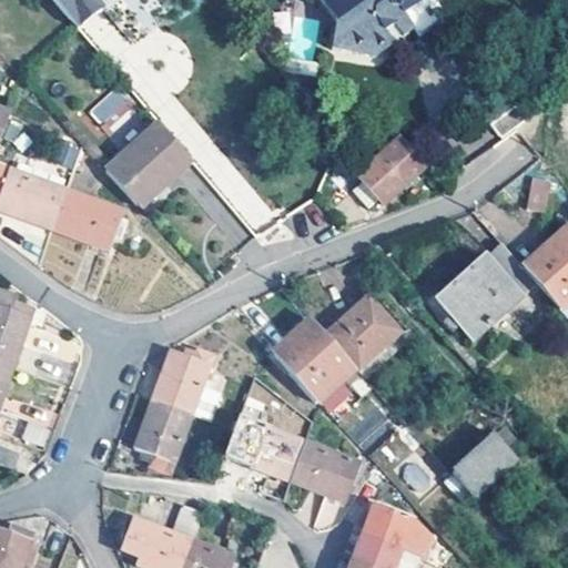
[(52,0),(79,31),(104,9),(99,2),(101,0),(52,0)]
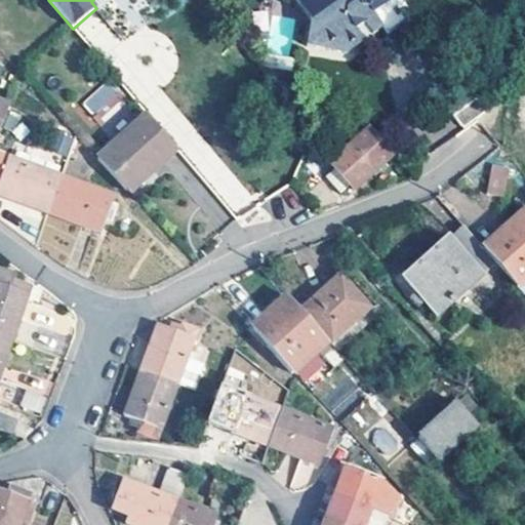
[(395,44),(421,25),(404,0),(353,0),(359,8),(353,10),(350,5),(333,3),(331,0),(296,0),(292,3),(312,33),(308,56),(352,63),(369,50),(362,40),(372,33),(380,44),(390,38),(395,44)]
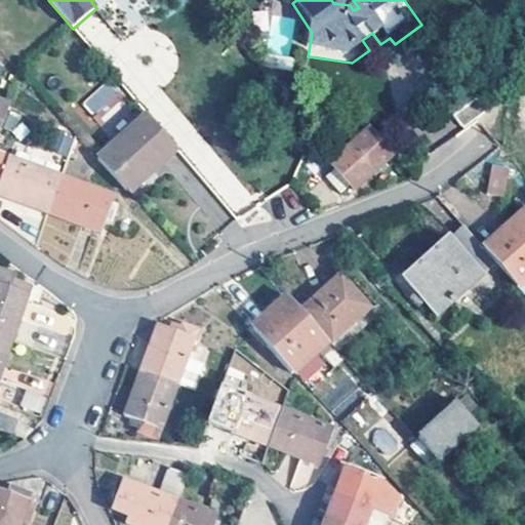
[(81,104),(99,123),(125,99),(107,80),(81,104)]
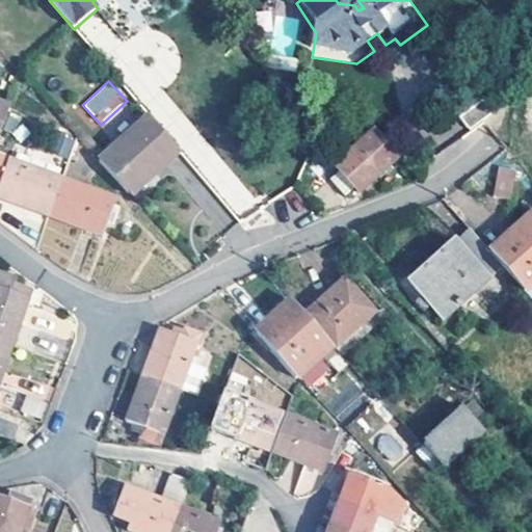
[(471,82),(446,101),(455,112),(429,131),(447,156),(473,138),(463,126),(488,108),(471,82)]
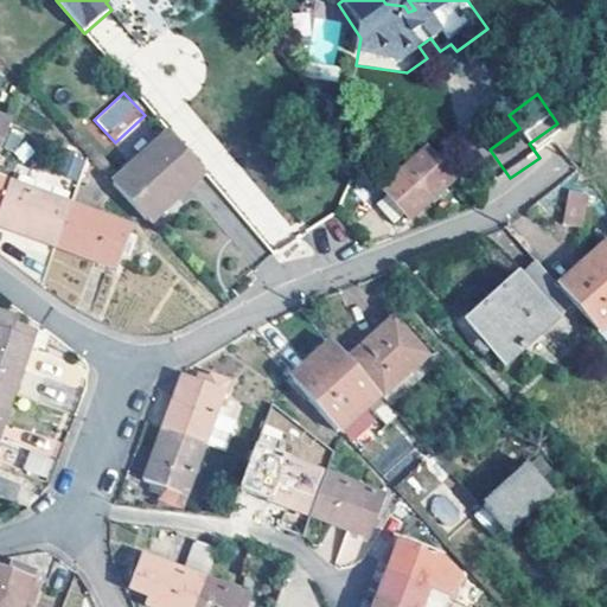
[(0,117),(0,151),(12,122),(0,117)]
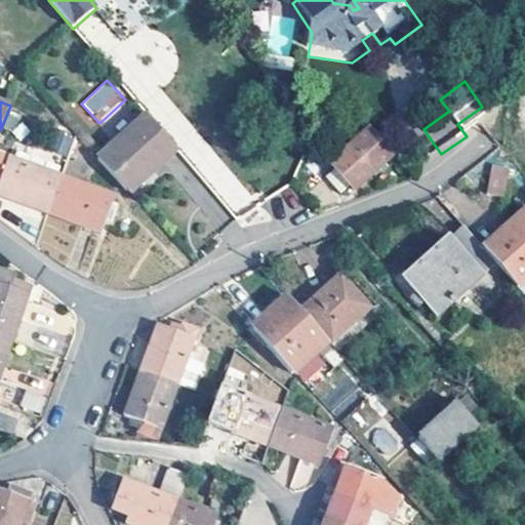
[(177,151),(148,115),(98,159),(126,190),(151,167),(155,171),(177,151)]
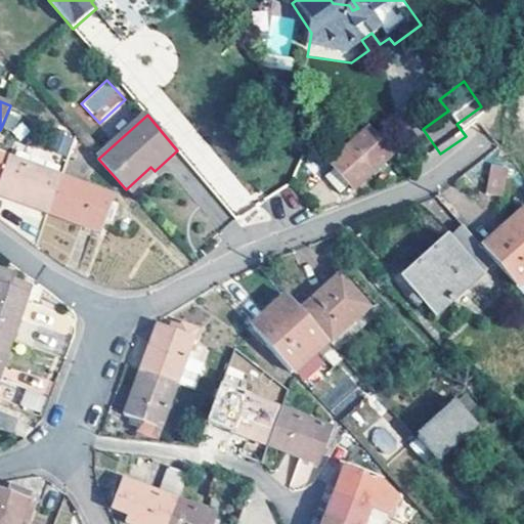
[(185,118),(165,134),(235,218),(255,202),(185,118)]
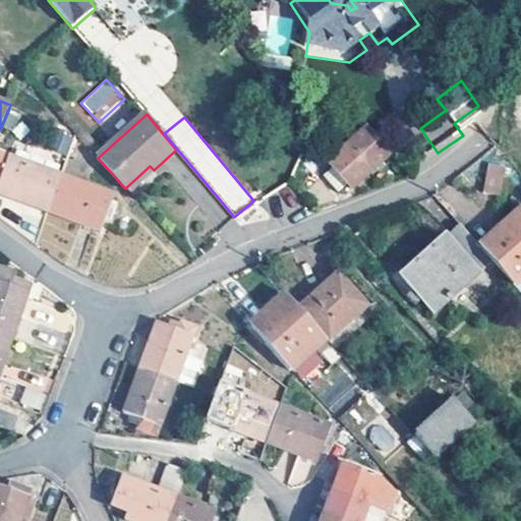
[(391,156),(367,129),(328,163),(333,170),(325,177),(338,193),(346,185),(352,190),(391,156)]
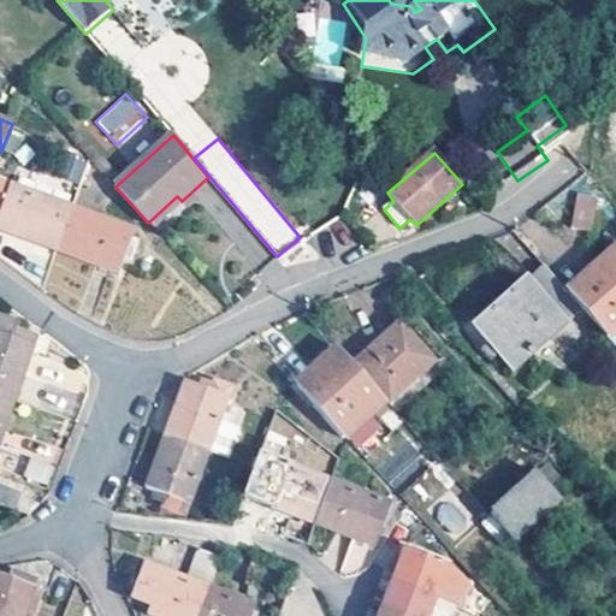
[(78,182),(86,161),(65,154),(58,175),(78,182)]
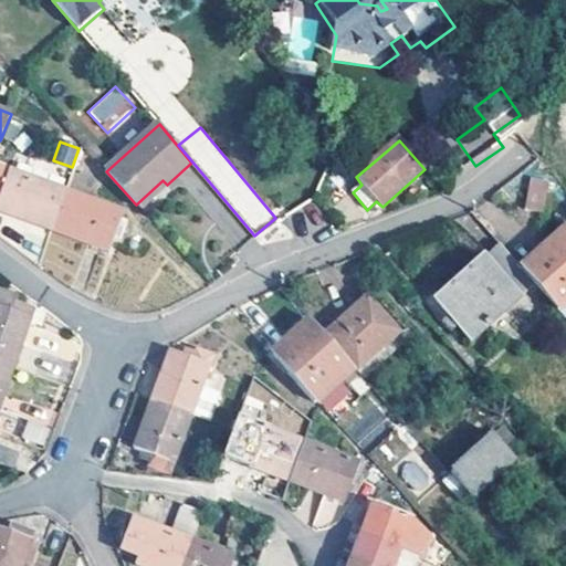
[(0,211),(52,230),(67,190),(0,165),(0,211)]
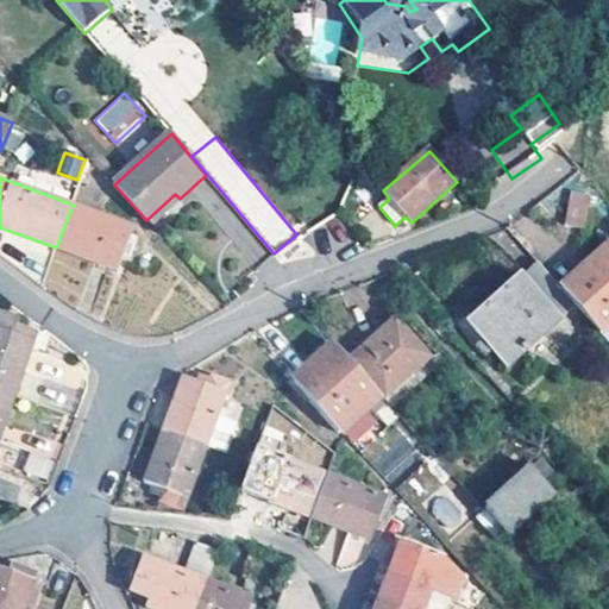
[(180,199),(175,194),(146,220),(151,225),(180,199)]
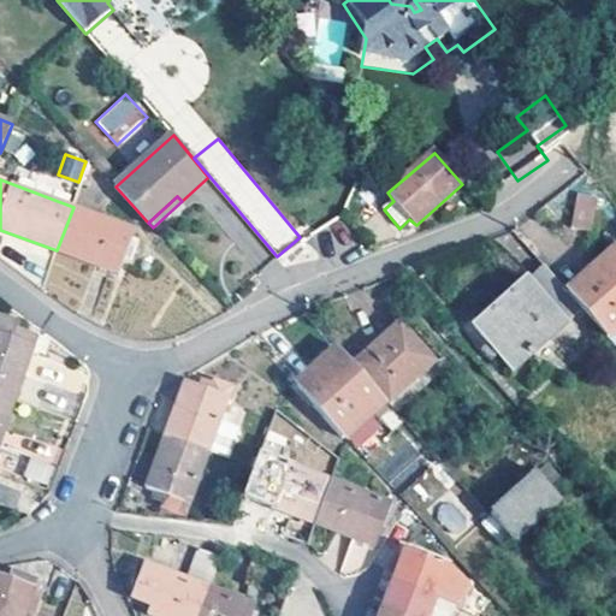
[(573,227),(590,231),(596,199),(579,196),(573,227)]
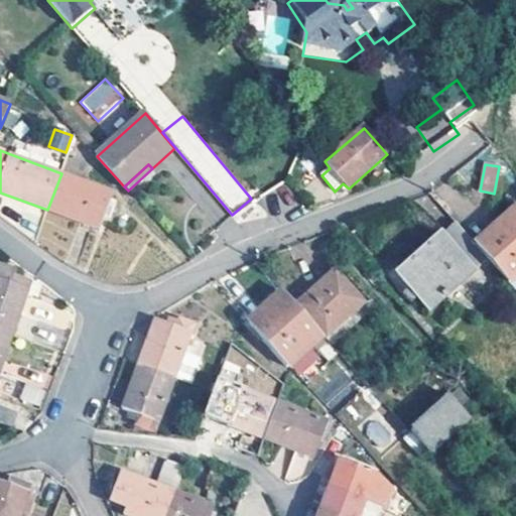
[(113,192),(61,173),(47,210),(99,228),(113,192)]
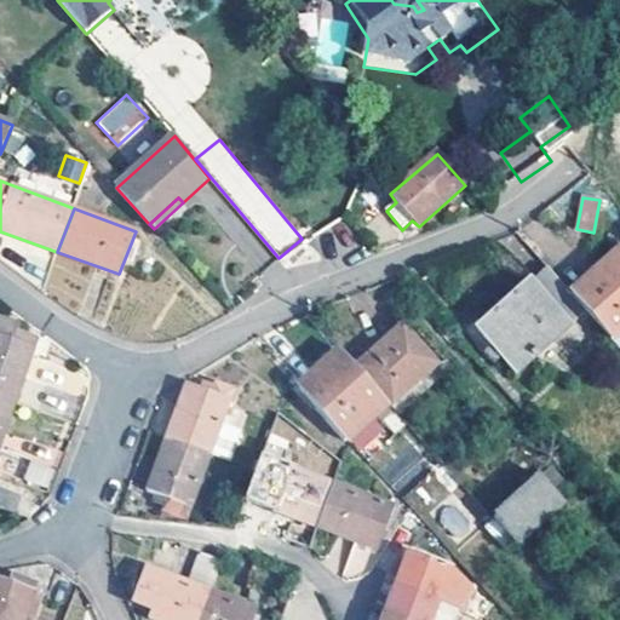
[(619,252),(572,294),(585,311),(609,337),(612,339),(619,332),(619,252)]
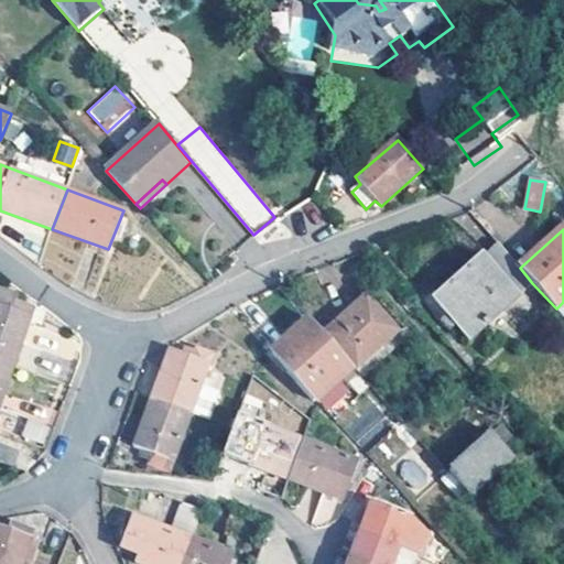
[(532,283),(520,268),(497,242),(434,301),(470,339),(532,283)]
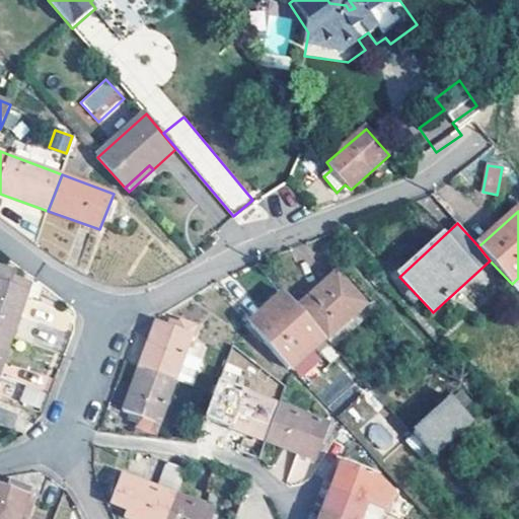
[(0,332),(12,338),(31,284),(15,279),(16,273),(0,267),(0,332)]
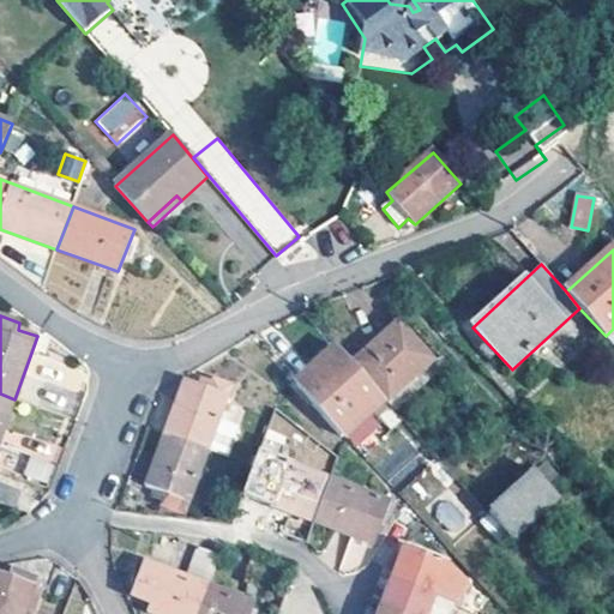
[(350,363),(383,399),(387,404),(435,361),(398,321),(350,363)]
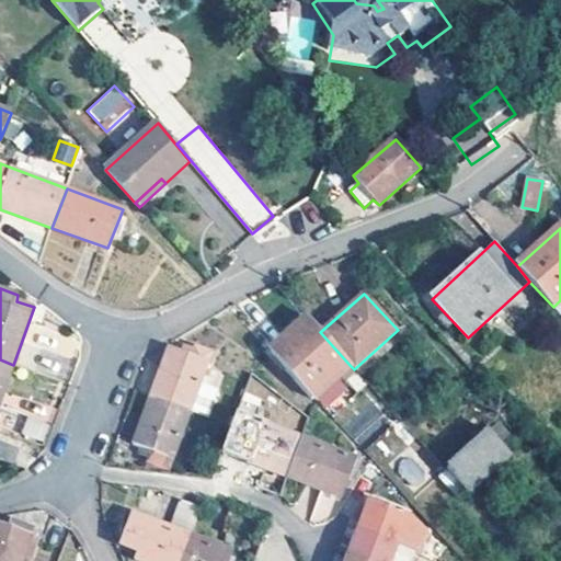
[(311,400),(350,365),(320,332),(306,317),(268,353),(311,400)]
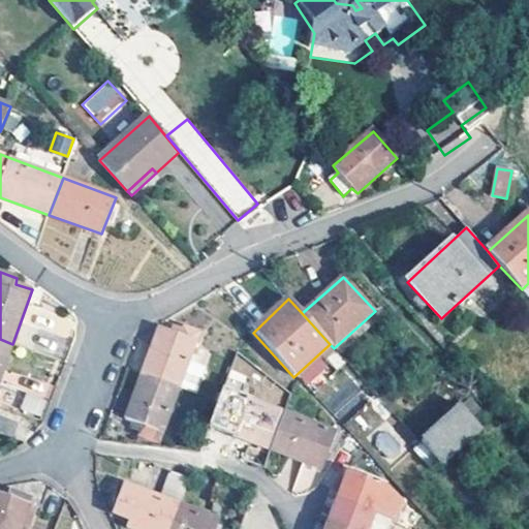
[(188,362),(199,333),(185,328),(184,331),(174,328),(172,333),(158,329),(142,374),(179,387),(194,394),(205,367),(188,362)]
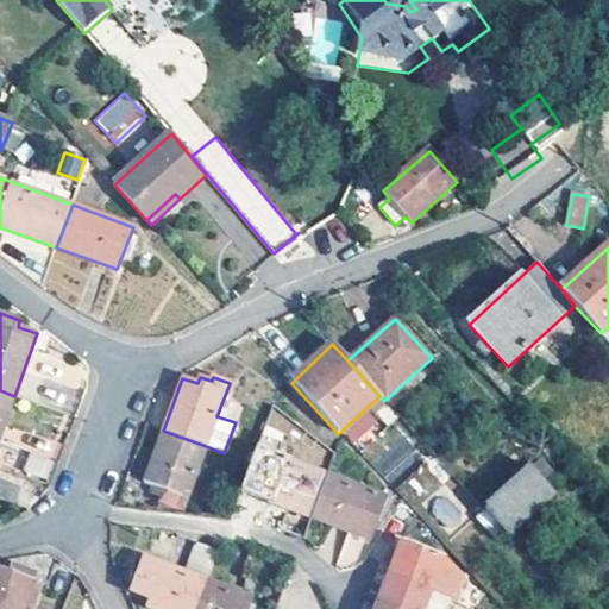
[(0,434),(14,396),(0,390),(0,434)]
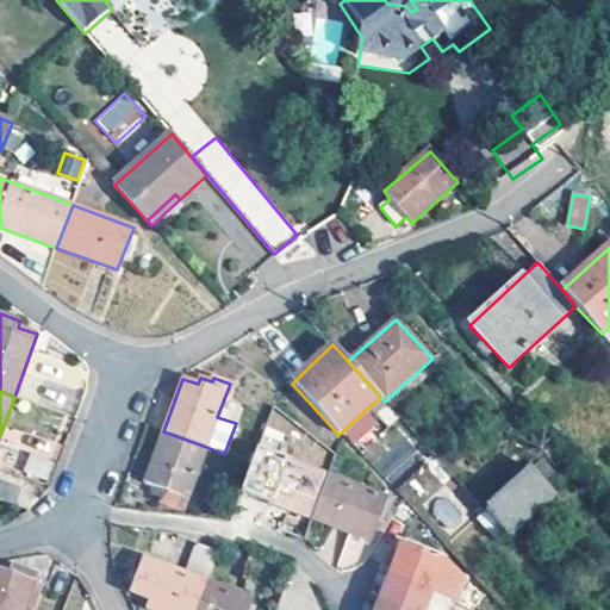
[(182,512),(206,447),(163,431),(143,485),(149,487),(147,495),(159,499),(157,504),(182,512)]
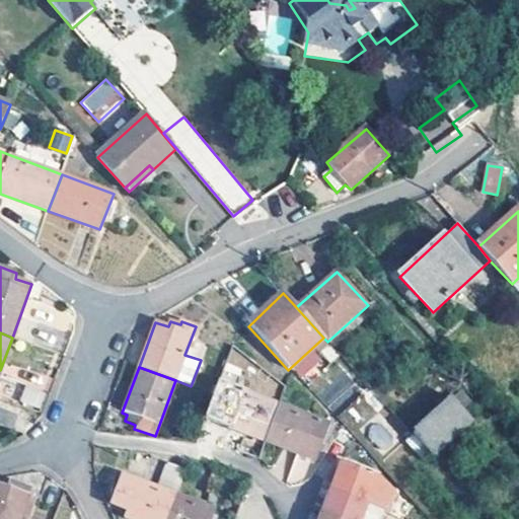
[(230,430),(265,443),(279,406),(217,383),(213,394),(208,409),(231,417),(227,429),(230,430)]
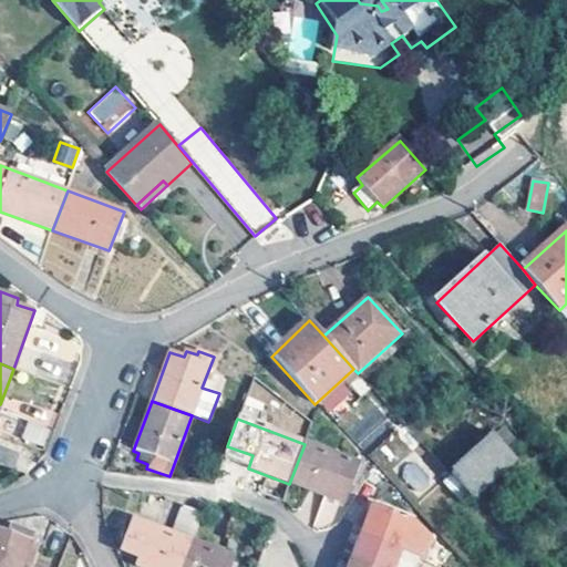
[(44,446),(50,428),(27,421),(21,440),(44,446)]
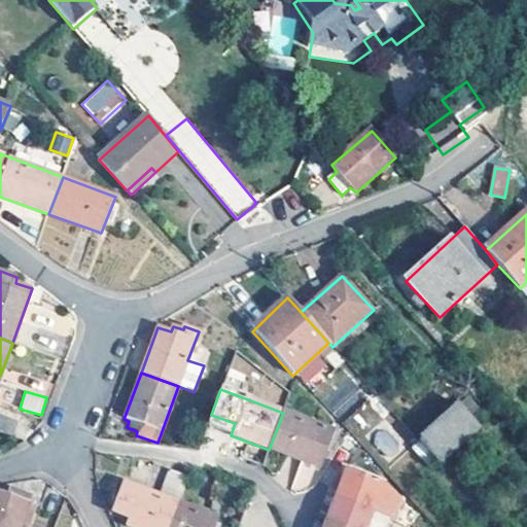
[(478,425),(459,403),(418,441),(437,462),(478,425)]
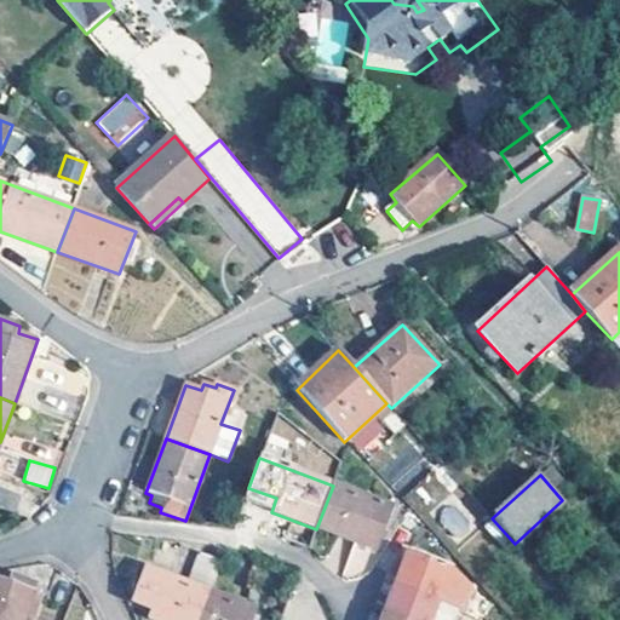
[(420,511),(447,494),(436,477),(409,494),(420,511)]
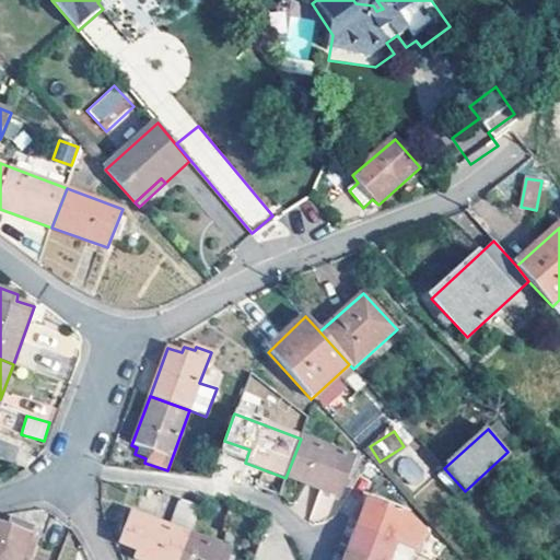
[(301,439),(286,478),(338,498),(340,498),(354,457),(301,439)]
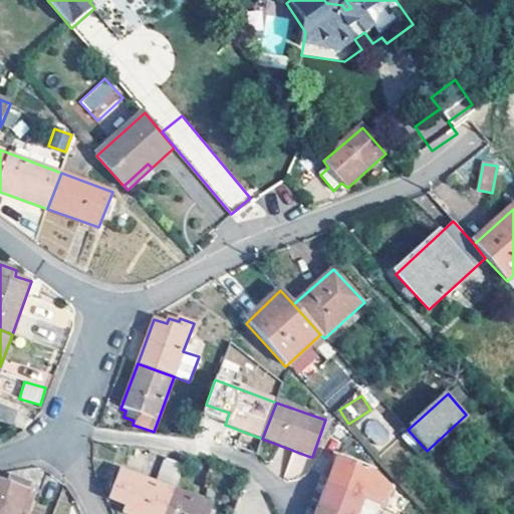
[(17,411),(0,404),(0,421),(12,426),(17,411)]
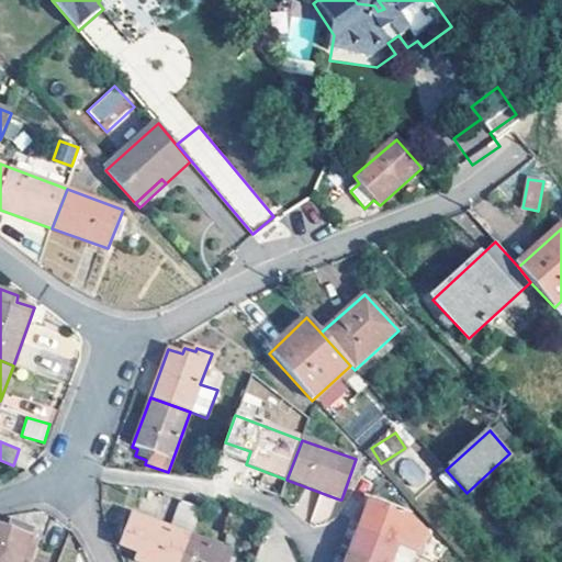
[(405,459),(395,471),(417,489),(426,476),(405,459)]
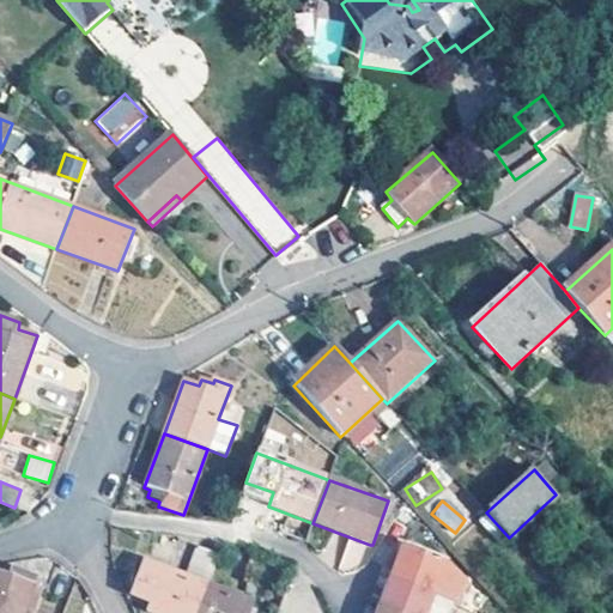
[(356,574),(365,545),(349,539),(339,568),(356,574)]
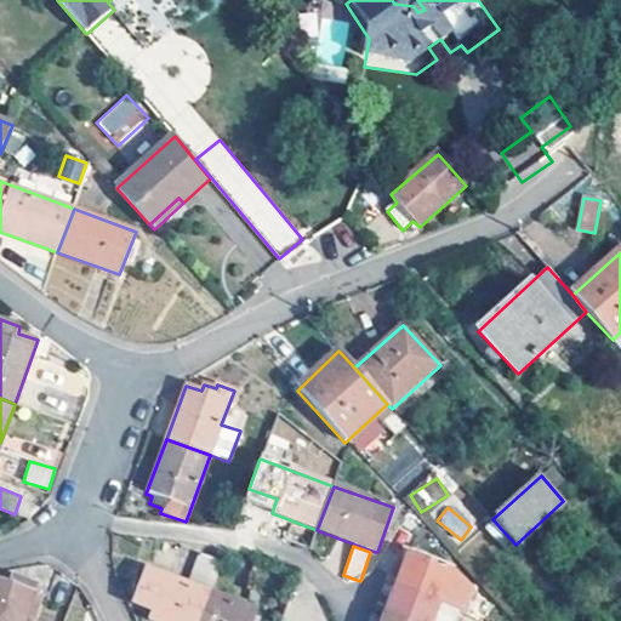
[(187,585),(209,593),(220,563),(199,554),(187,585)]
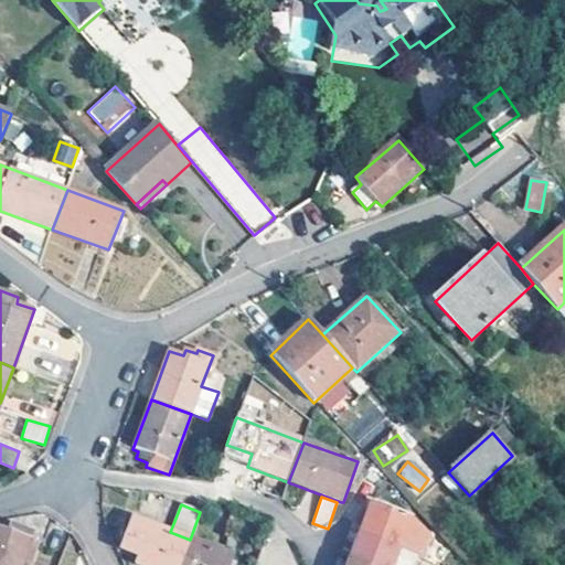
[(363,534),(400,547),(408,520),(373,507),(365,528),(363,534)]
